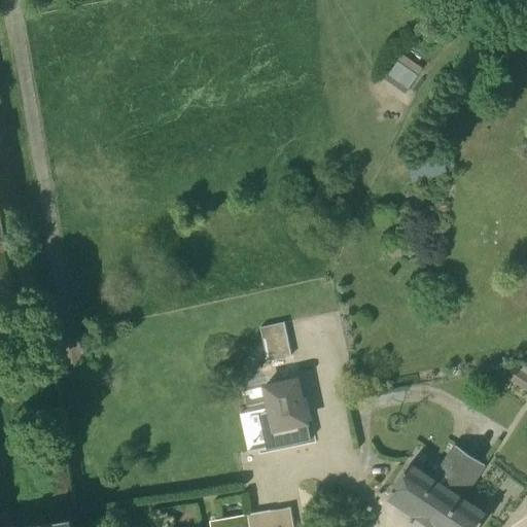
[(401,55),(388,74),(407,88),(421,68),(401,55)]
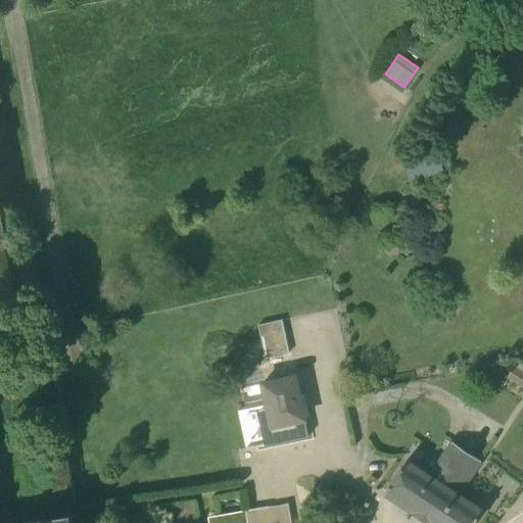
[(400,152),(408,180),(442,170),(434,143),(400,152)]
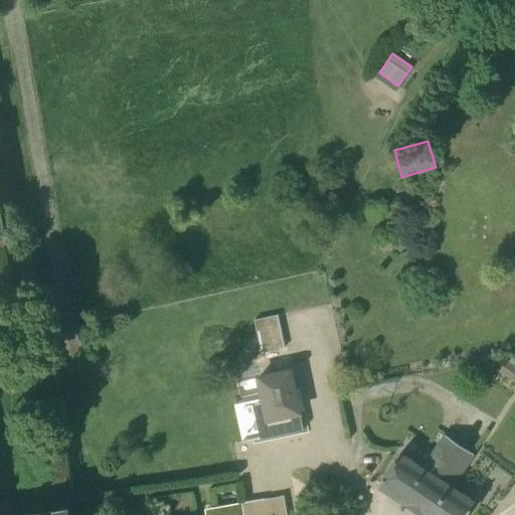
[(252,320),(261,352),(284,347),(277,315),(252,320)]
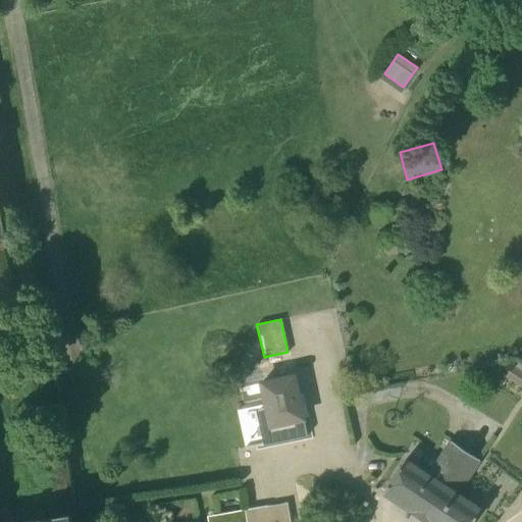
[(521,385),(521,359),(519,357),(506,375),(521,385)]
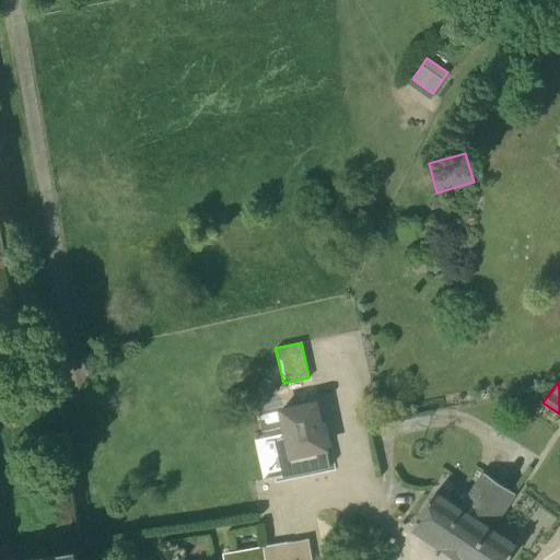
[(284,475),(327,465),(324,448),(326,448),(322,430),(326,429),(325,421),(321,422),(316,400),(279,408),(283,430),(275,432),(284,475)]
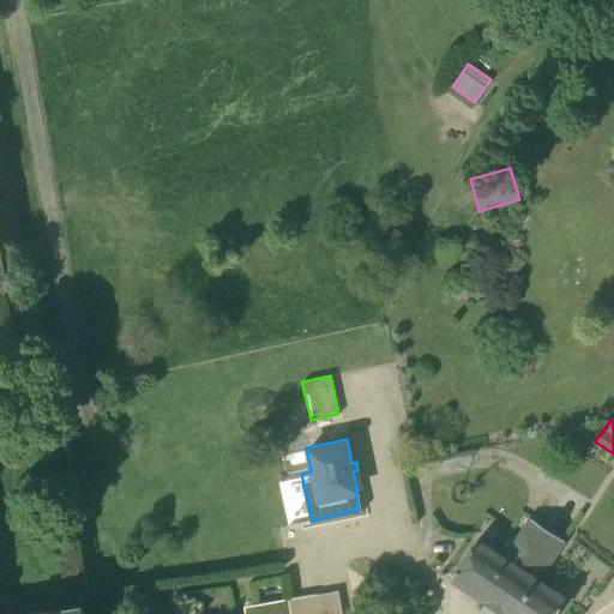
[(489,603),(542,527),(527,517),(513,536),(507,533),(503,534),(494,547),(479,537),(451,578),(489,603)]
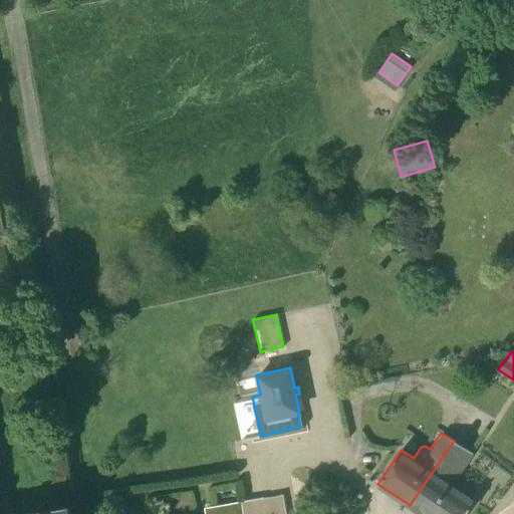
[(454,441),(410,505),(423,513),(465,513),(474,501),(452,486),(473,454),(454,441)]
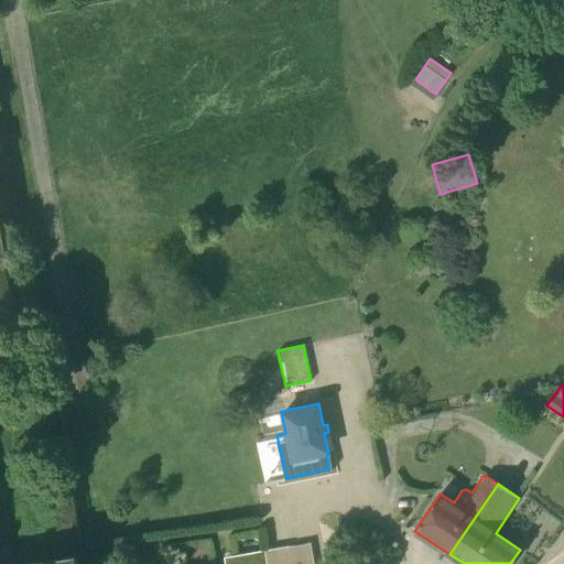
[(224,563),(313,563),(308,541),(223,556),(224,563)]
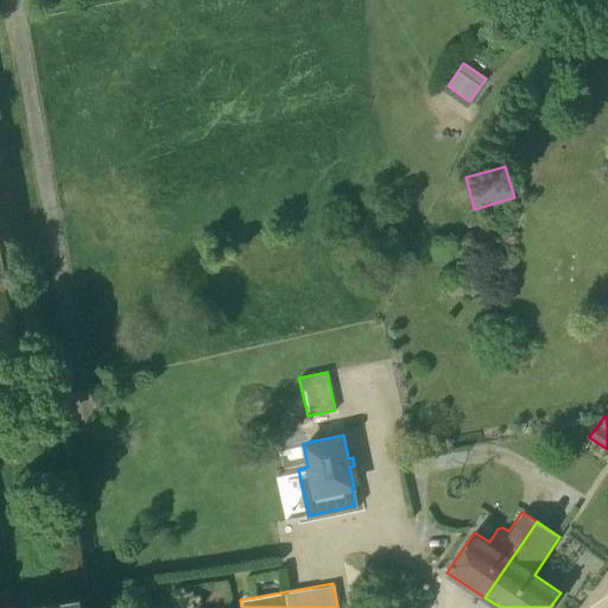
[(81,607),(80,597),(21,607),(81,607)]
